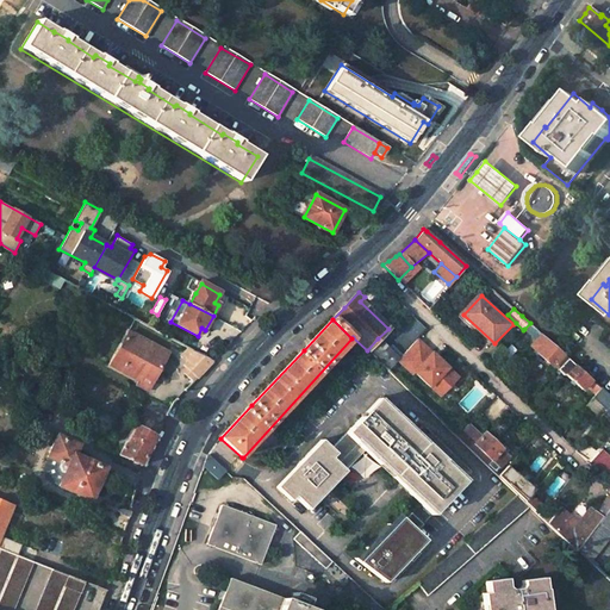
[(541,334),(530,323),(524,329),(535,338),(541,334)]
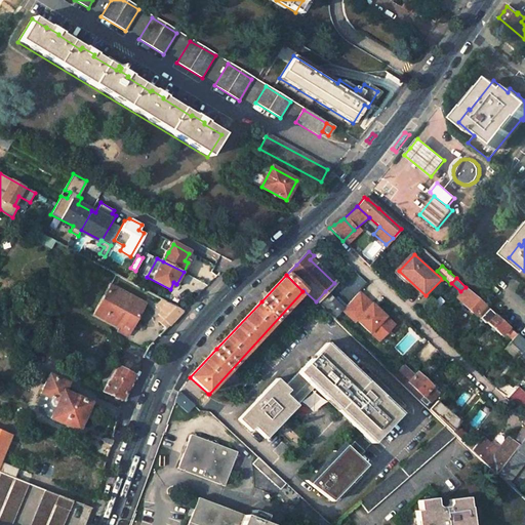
[(99,303),(109,307),(107,312),(131,325),(145,301),(110,283),(99,303)]
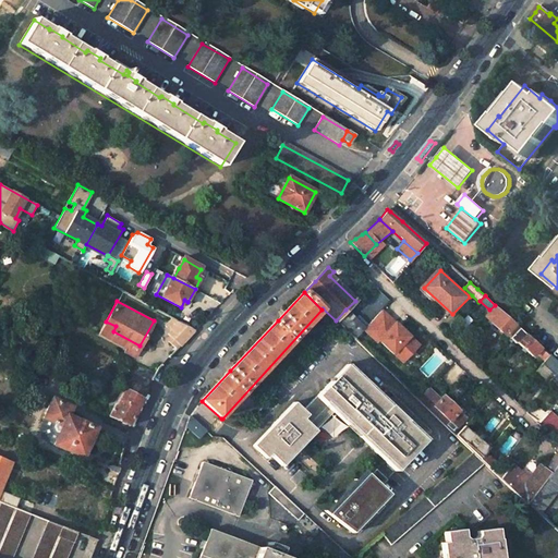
[(489,310),(484,316),(507,337),(517,326),(495,305),(489,310)]
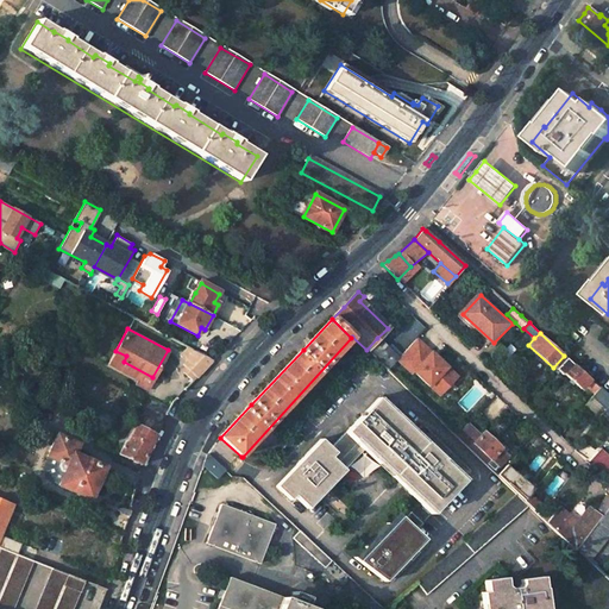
[(377,338),(366,350),(387,370),(396,362),(399,358),(377,338)]
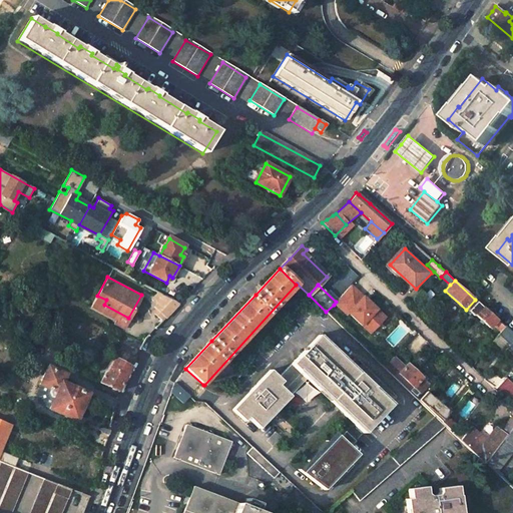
[(365,301),(351,288),(336,302),(334,305),(345,316),(347,315),(368,335),(384,319),(367,304),(366,305),(363,303),(365,301)]
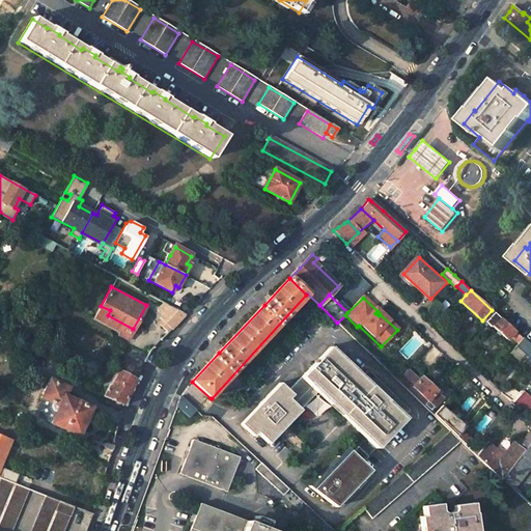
[(164,301),(156,310),(160,315),(159,317),(171,329),(186,313),(164,301)]
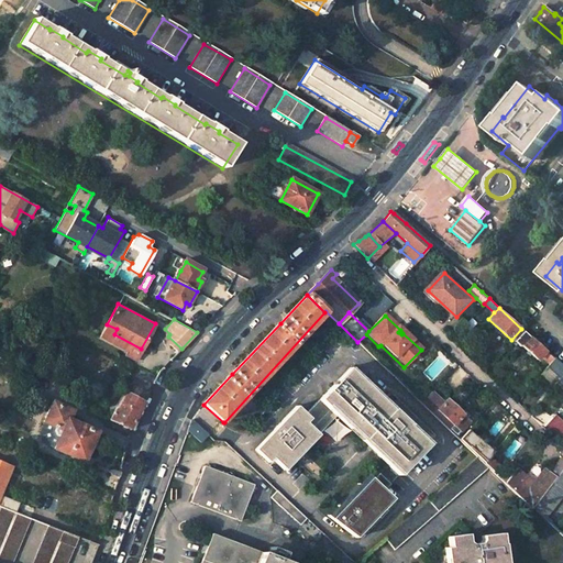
[(117,329),(107,324),(101,334),(138,354),(141,349),(114,334),(117,329)]
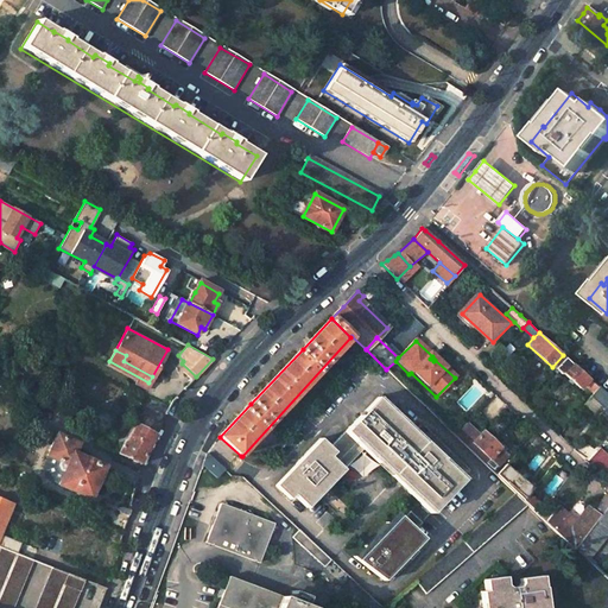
[(584,386),(594,394),(600,387),(572,362),(563,373),(581,390),(584,386)]
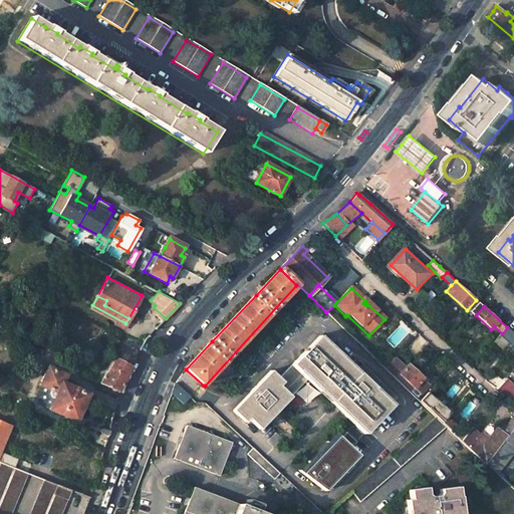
[(510,348),(513,352),(513,333),(507,327),(502,333),(500,334),(513,345),(510,348)]
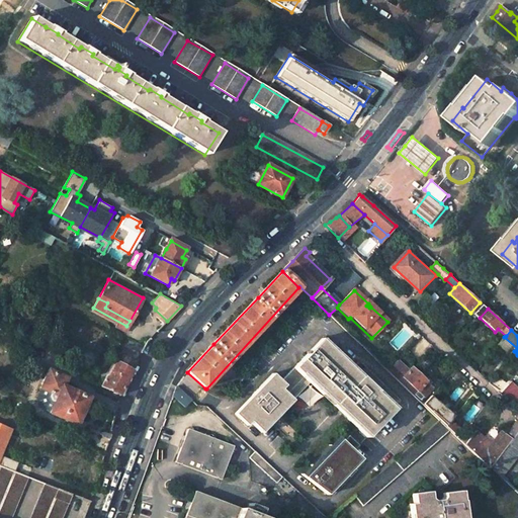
[(255,392),(252,395),(252,396),(238,410),(261,432),(267,426),(265,424),(310,377),(350,415),(347,419),(366,438),(395,408),(322,338),(280,381),(272,373),(255,392)]
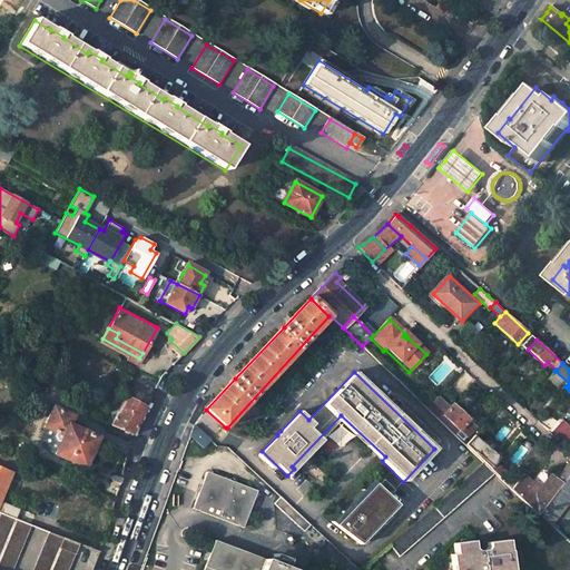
[(148,402),(134,394),(130,401),(125,399),(117,413),(115,413),(110,426),(131,433),(135,425),(148,402)]
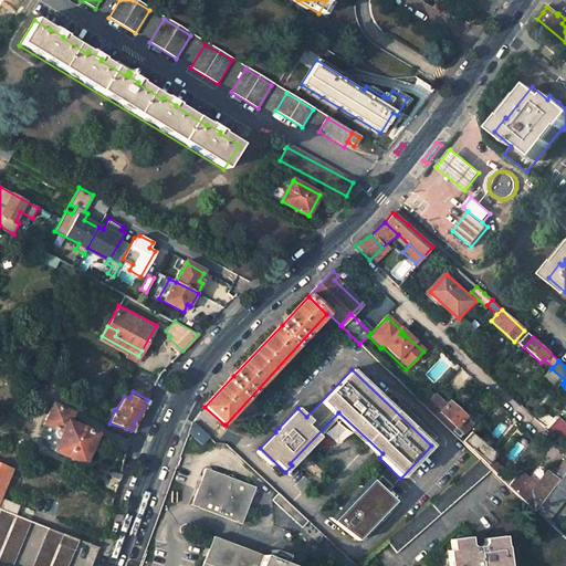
[(472,423),(464,415),(449,400),(446,404),(436,394),(423,405),(458,438),(472,423)]
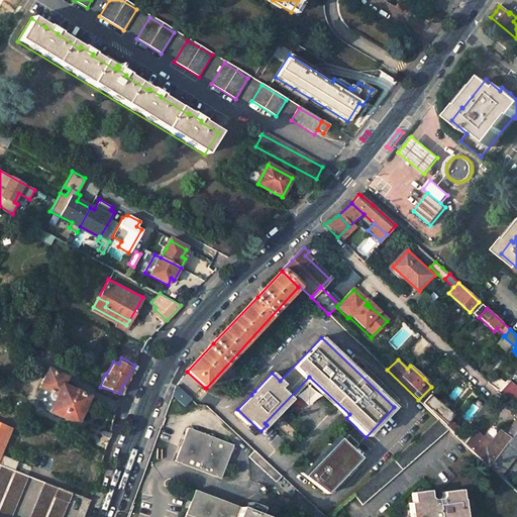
[(48,413),(48,414),(75,425),(88,397),(62,386),(65,378),(46,370),(38,389),(33,400),(38,409),(48,413)]
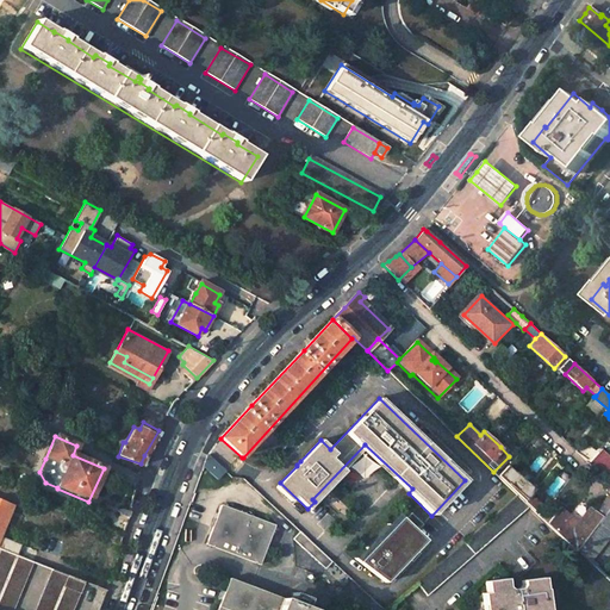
[(212,459),(209,455),(204,467),(217,480),(225,471),(212,459)]
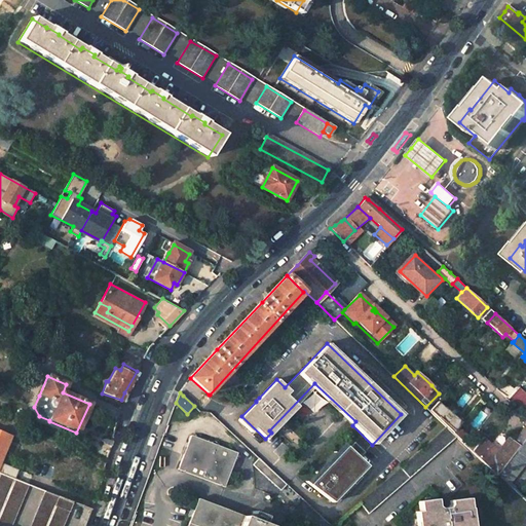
[(525,412),(525,399),(520,392),(510,404),(525,412)]
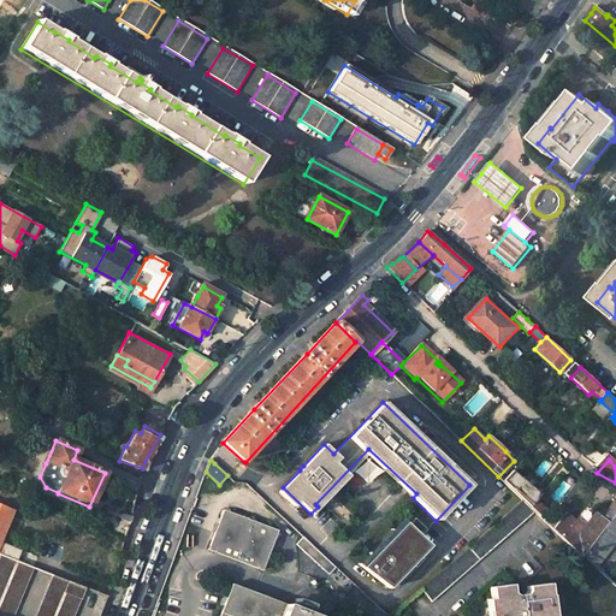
[(538,496),(513,471),(503,481),(522,499),(529,505),(538,496)]
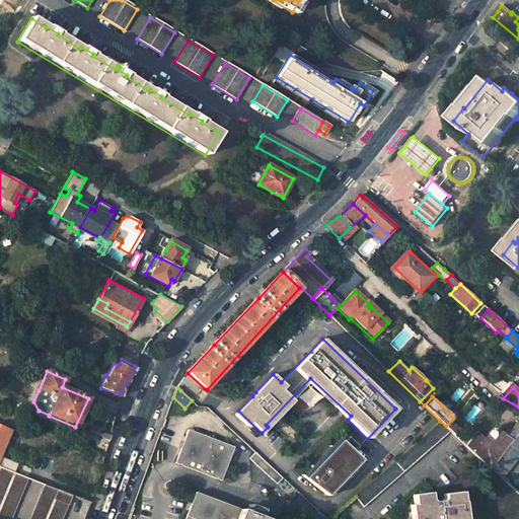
[(453,433),(459,439),(467,430),(453,418),(446,426),(453,433)]
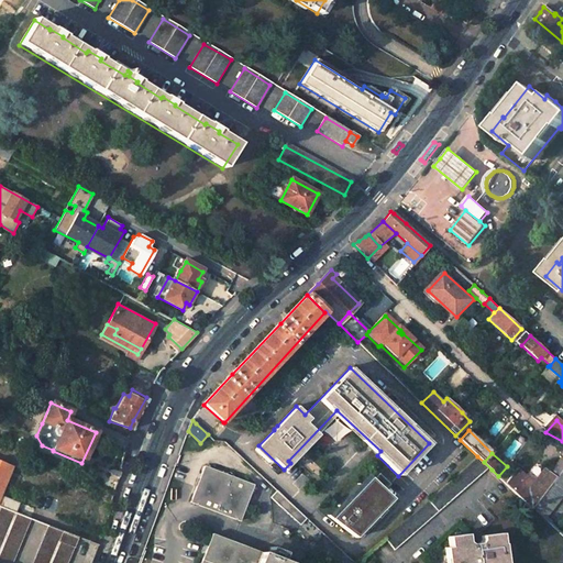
[(484,462),(477,456),(386,539),(398,551),(492,470),(484,462)]
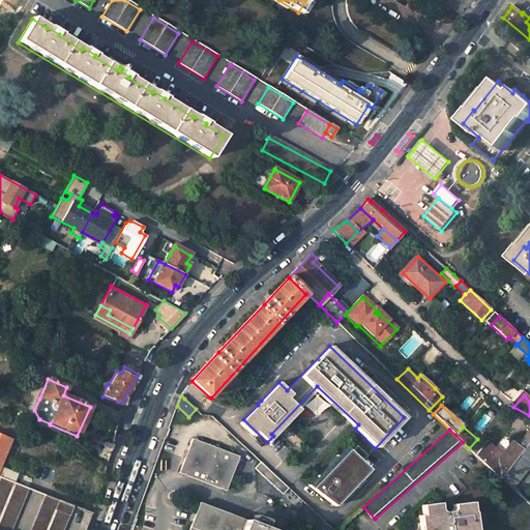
[(529,433),(528,432),(518,444),(524,449),(529,441),(529,433)]
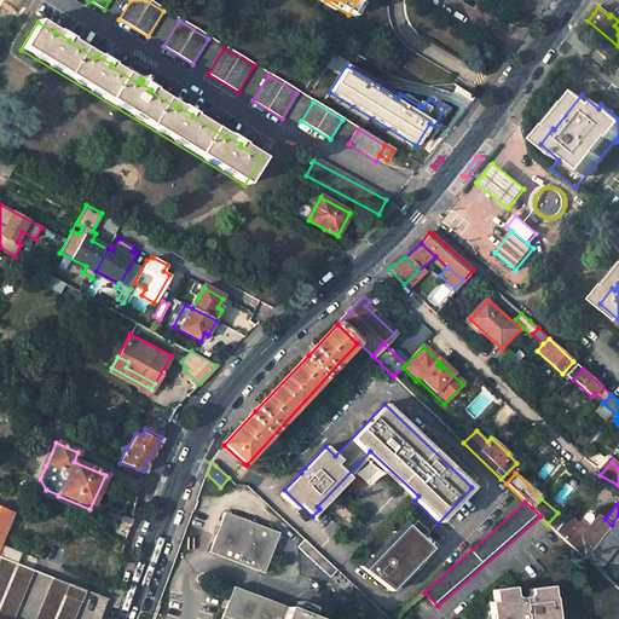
[(0,509),(0,555),(4,557),(17,562),(19,553),(1,545),(13,515),(0,509)]
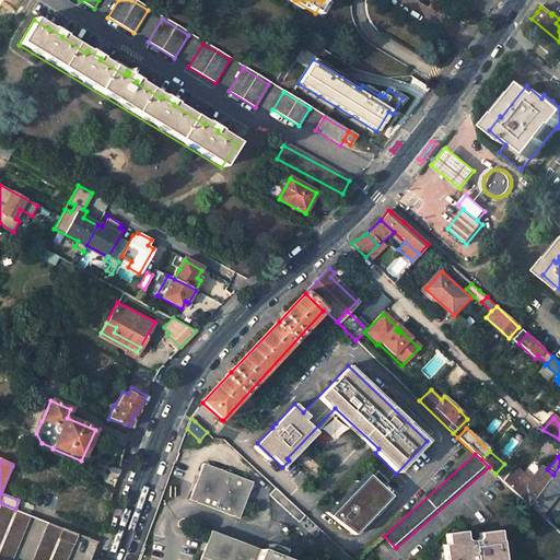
[(252,481),(203,464),(190,500),(240,520),(252,481)]
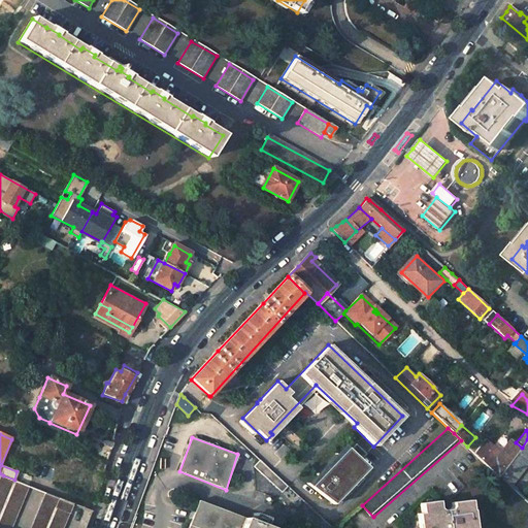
[(475,437),(467,447),(474,452),(481,443),(475,437)]
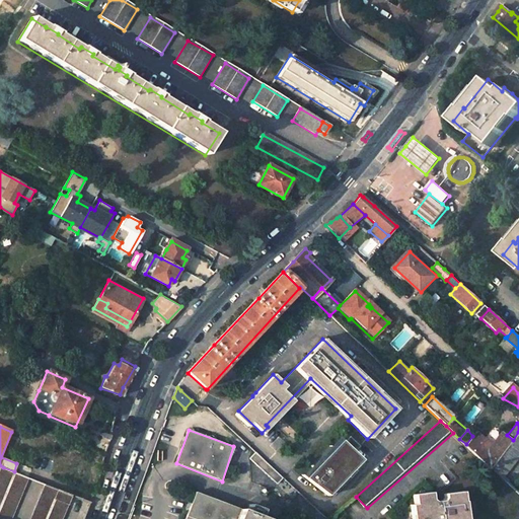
[(466,444),(491,467),(513,440),(507,435),(503,432),(492,444),(485,438),(483,440),(479,437),(482,434),(477,431),(472,436),(466,444)]
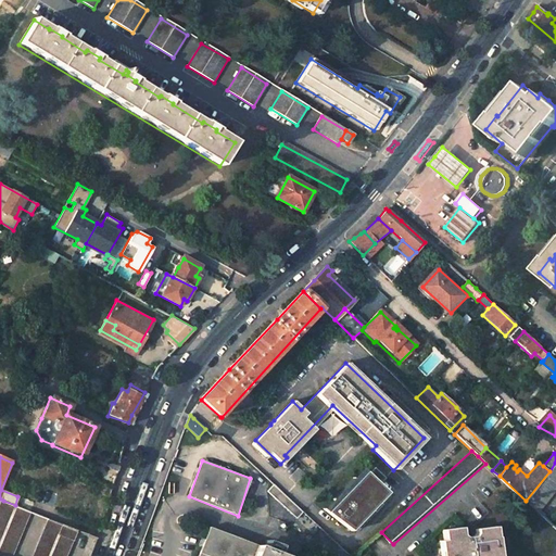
[(555,463),(550,471),(526,501),(539,513),(555,490),(555,463)]
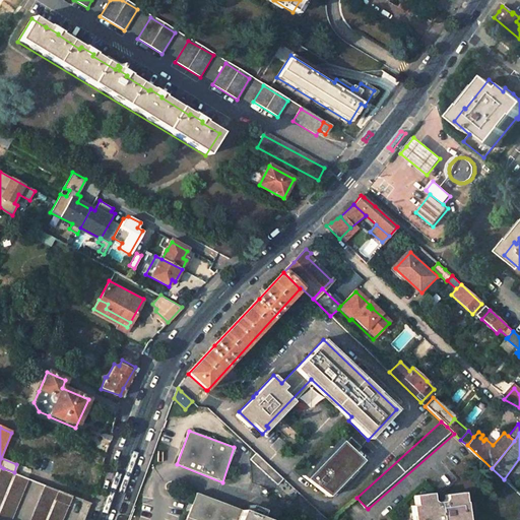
[(314,470),(306,478),(329,497),(364,461),(354,453),(342,441),(333,450),(330,446),(311,466),(314,470)]
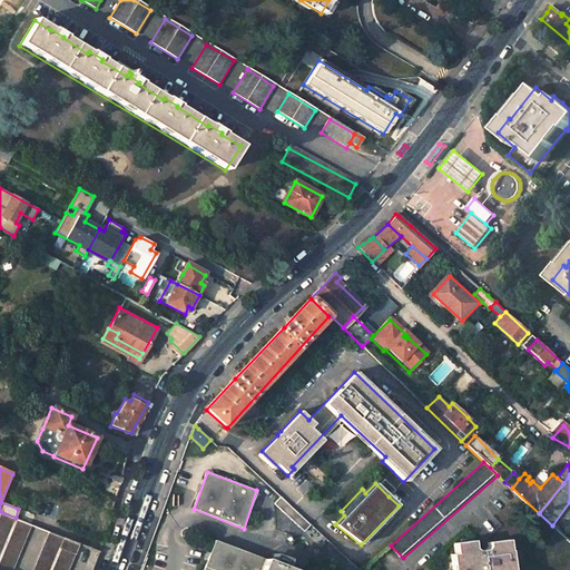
[(3,513),(0,520),(0,569),(10,569),(30,523),(16,518),(3,513)]
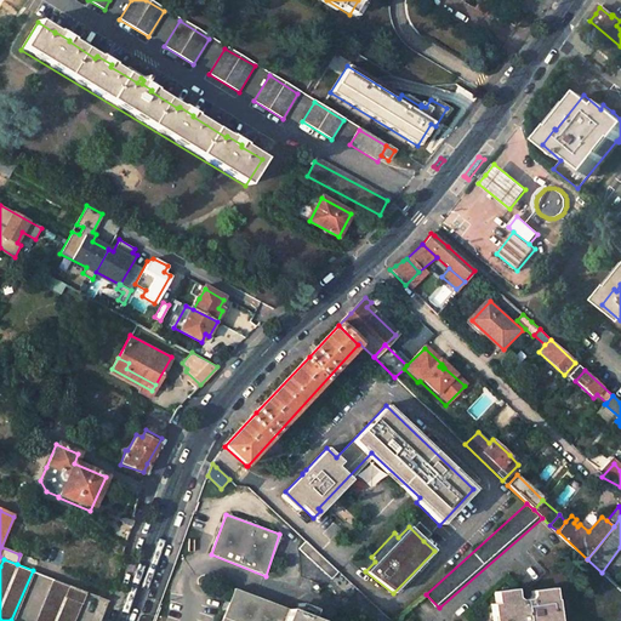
[(55,580),(36,620),(74,620),(87,593),(55,580)]
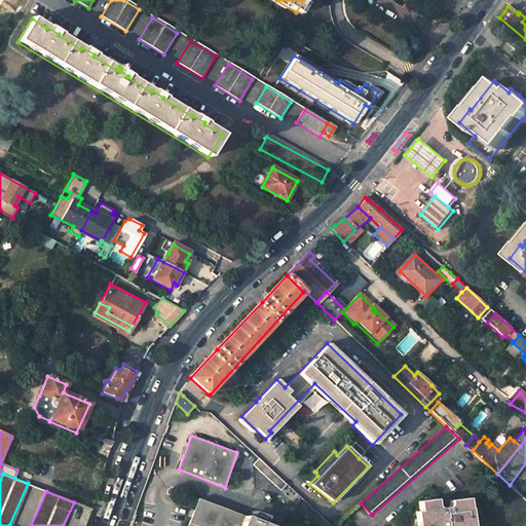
[(441,498),(422,500),(424,511),(419,512),(420,522),(425,521),(428,524),(428,525),(477,525),(477,522),(474,522),(471,520),(470,511),(472,508),(475,506),(474,497),(454,499),(454,504),(452,508),(445,509),(442,505),(441,498)]
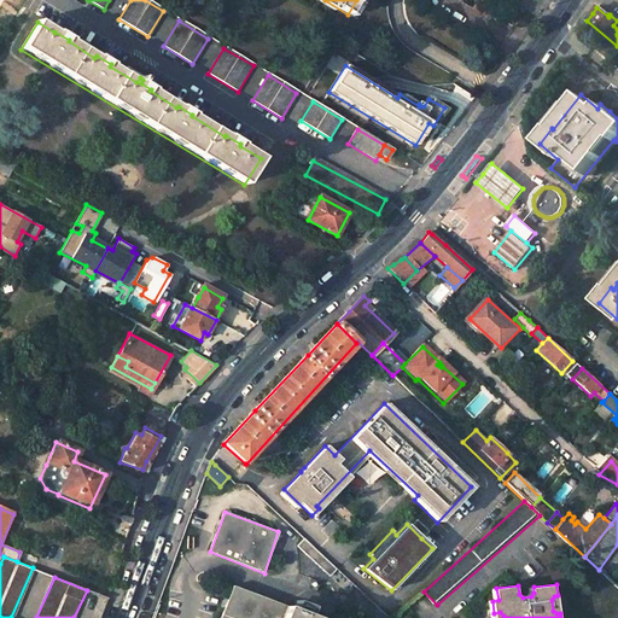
[(316,617),(233,586),(220,617),(316,617)]
